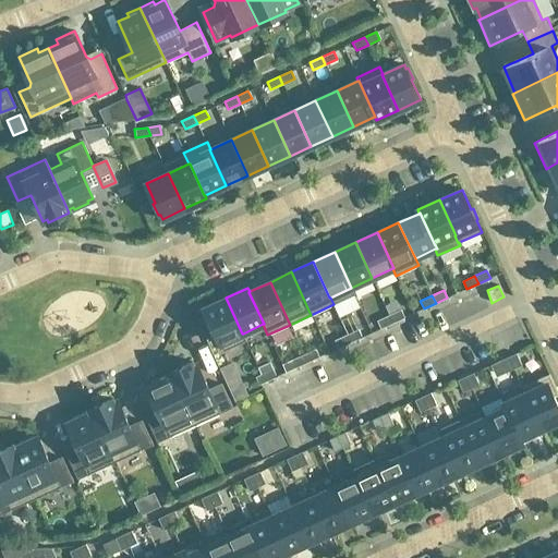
[(242,334),(226,298),(204,308),(205,313),(204,314),(208,325),(210,324),(223,351),(246,340),(243,334),(242,334)]
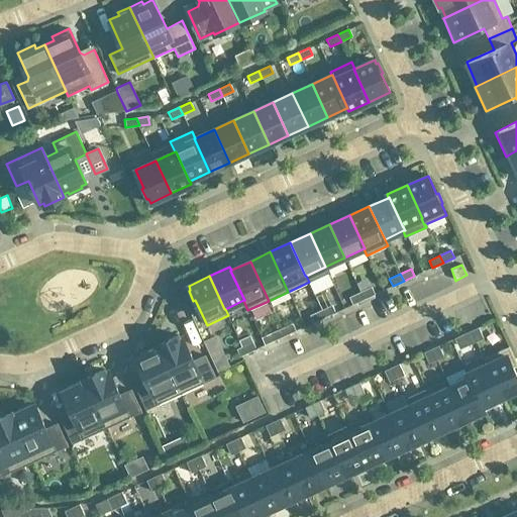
[(372,287),(360,292),(364,299),(375,294),(372,287)]
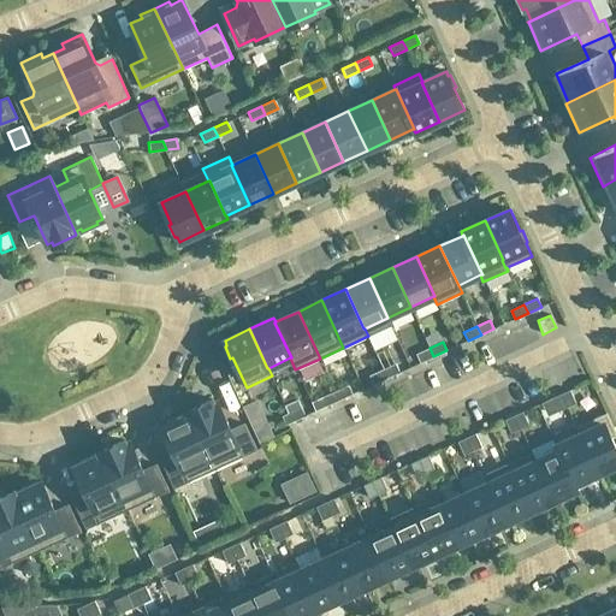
[(433,356),(430,348),(416,354),(420,363),(433,356)]
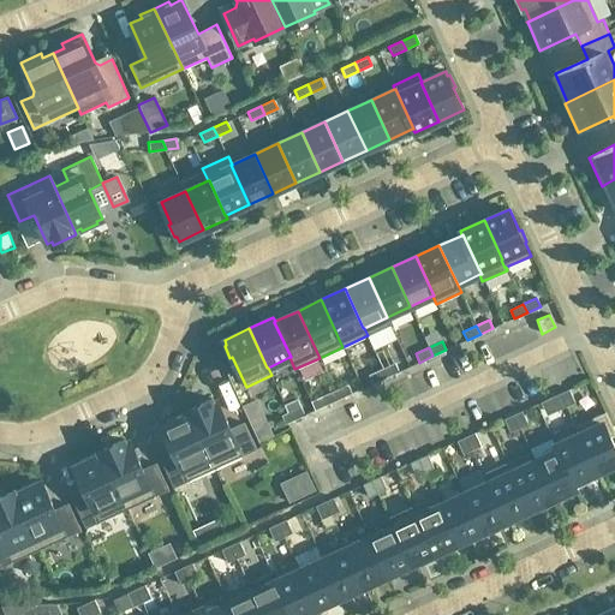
[(395,363),(382,369),(386,378),(399,372),(395,363)]
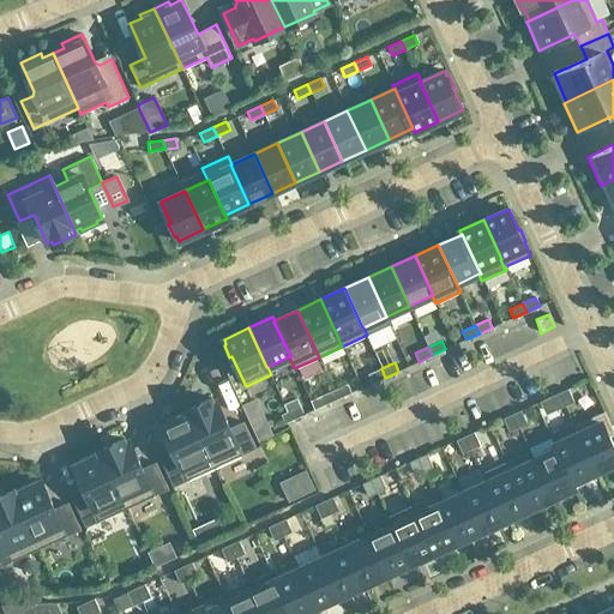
[(385,378),(381,368),(368,374),(372,384),(385,378)]
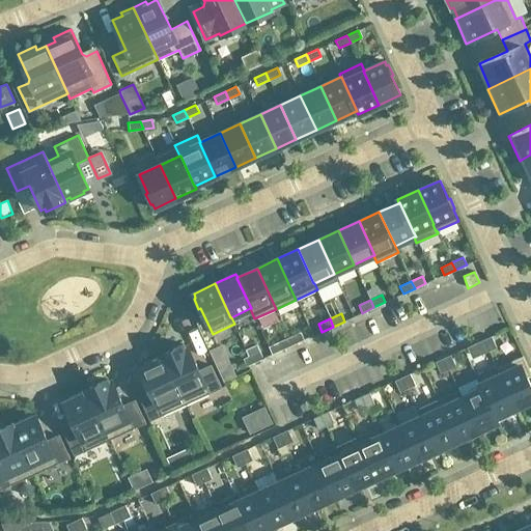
[(304,340),(300,332),(289,337),(292,345),(304,340)]
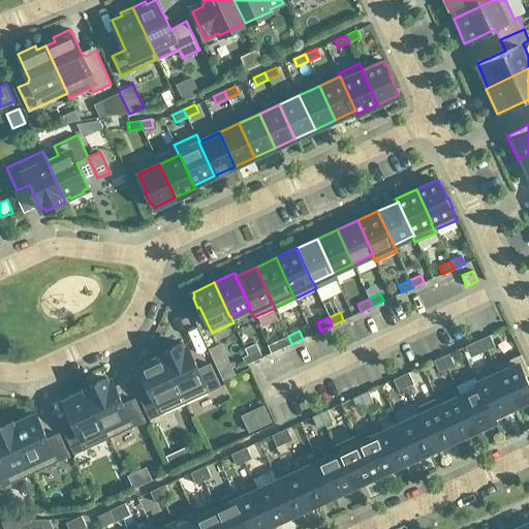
[(494,346),(489,335),(481,338),(487,349),(494,346)]
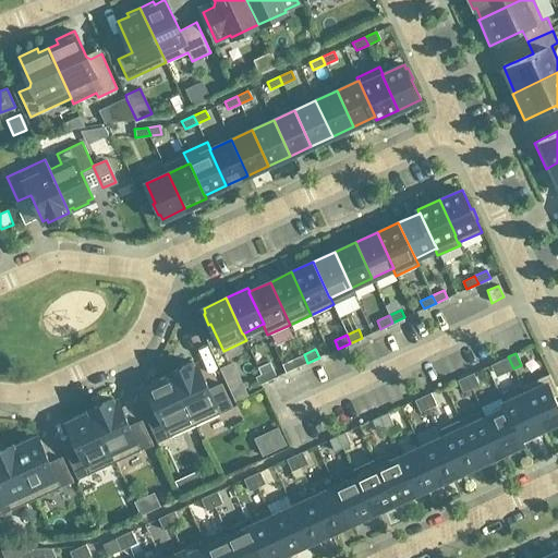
[(307,363),(304,354),(292,360),(295,368),(307,363)]
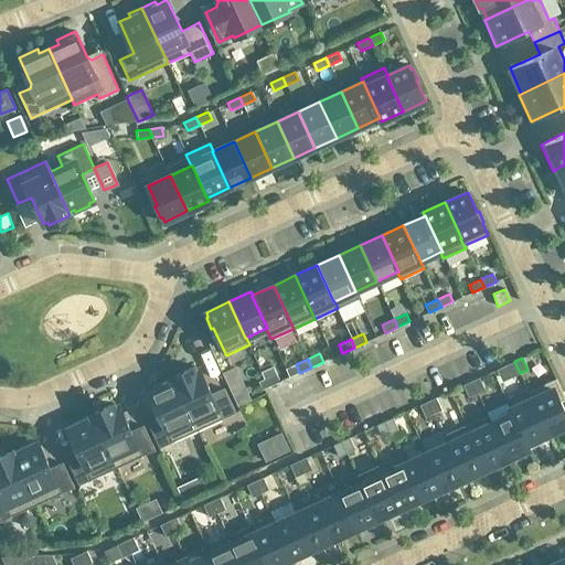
[(520,373),(514,361),(507,365),(512,377),(520,373)]
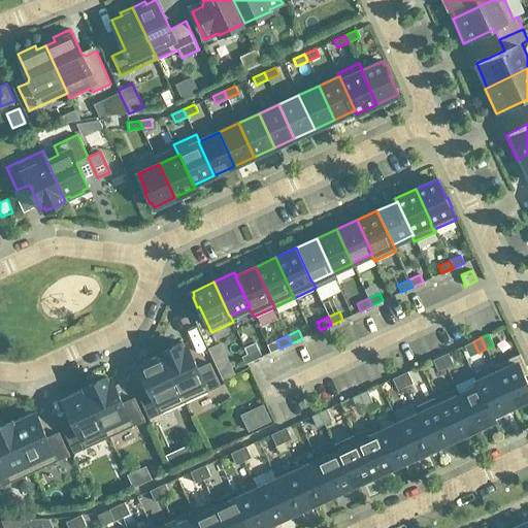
[(220,386),(209,363),(198,368),(186,343),(183,345),(182,342),(161,352),(185,402),(220,386)]
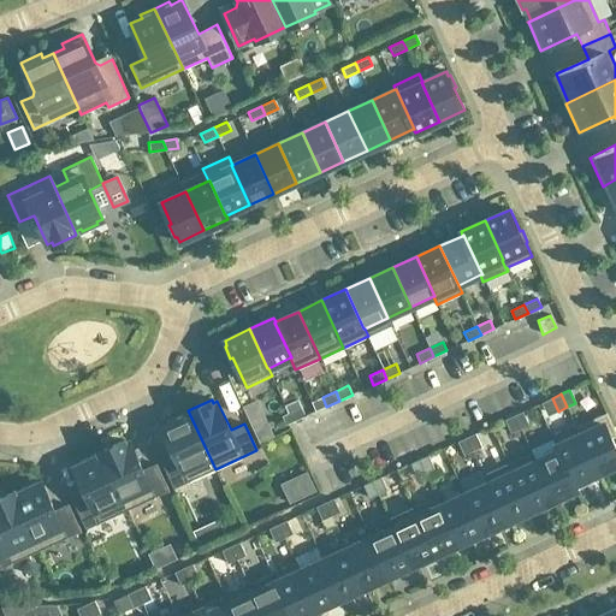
[(292,422),(306,416),(297,400),(284,406),(288,413),(292,422)]
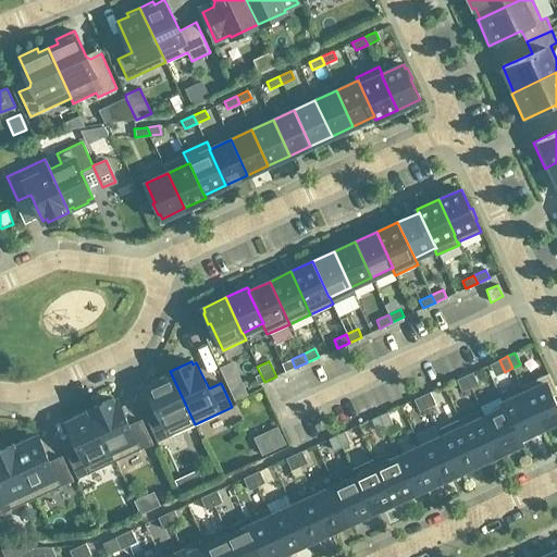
[(195,424),(170,371),(170,372),(171,374),(165,376),(164,374),(150,381),(151,383),(147,385),(159,412),(146,418),(157,442),(195,424)]
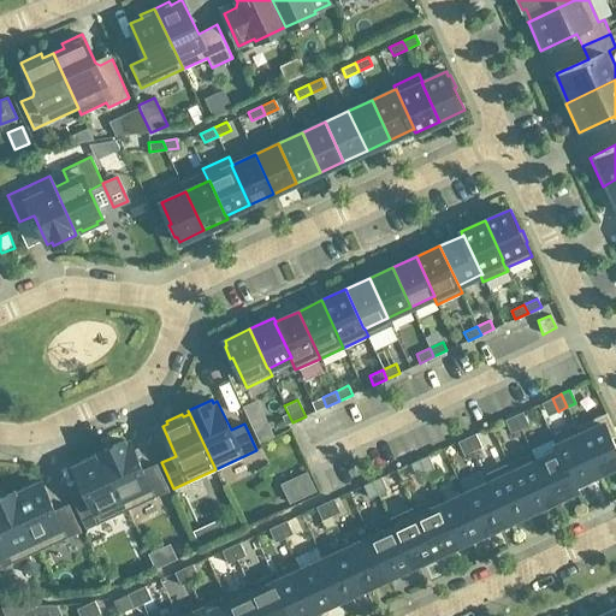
[(528,425),(522,412),(514,415),(520,428),(528,425)]
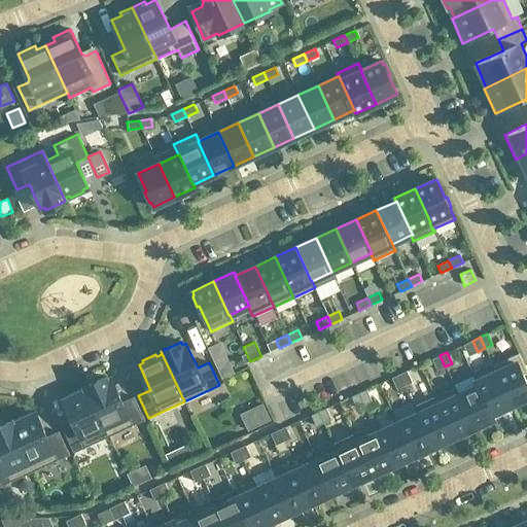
[(250,361),(246,353),(235,359),(239,366),(246,362),(250,361)]
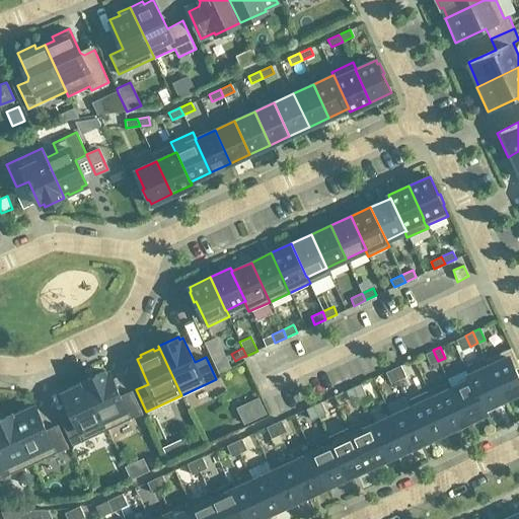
[(518,367),(518,365),(514,354),(511,348),(485,360),(488,366),(503,399),(518,391),(518,378),(515,369),(518,367)]
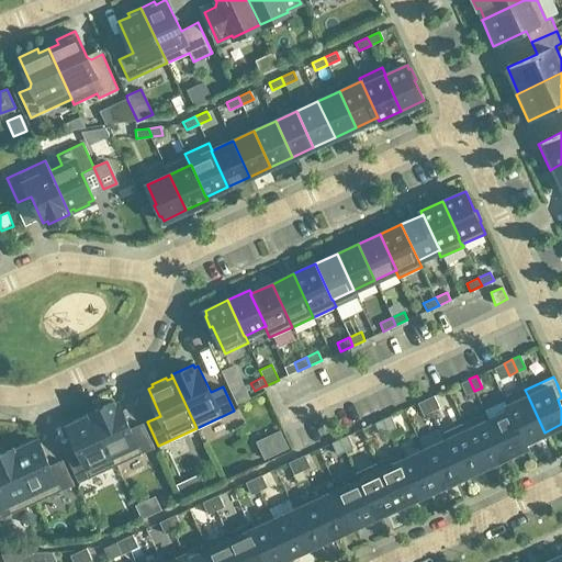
[(474,391),(469,379),(460,383),(465,395),(474,391)]
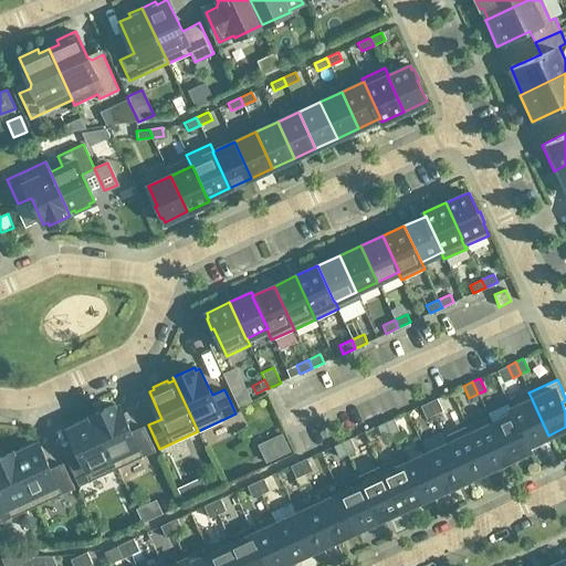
[(233,394),(238,402),(250,397),(245,388),(233,394)]
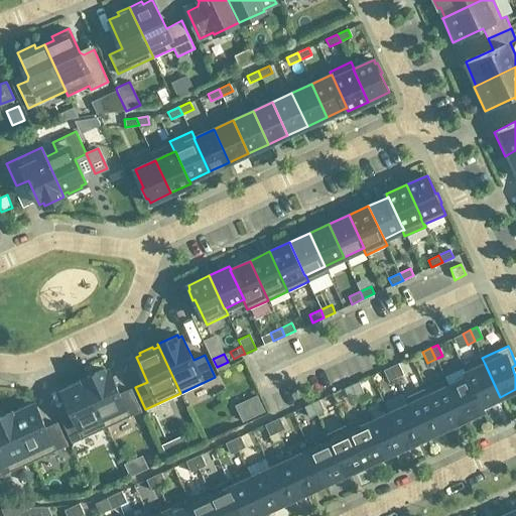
[(403,374),(398,363),(390,367),(396,377),(403,374)]
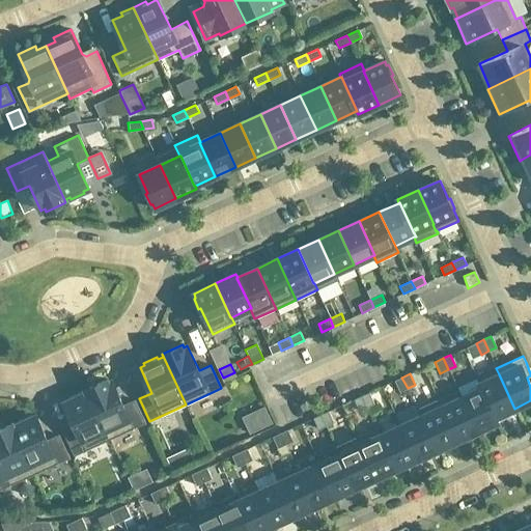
[(514,409),(499,374),(478,384),(480,389),(496,422),(508,417),(506,413),(514,409)]
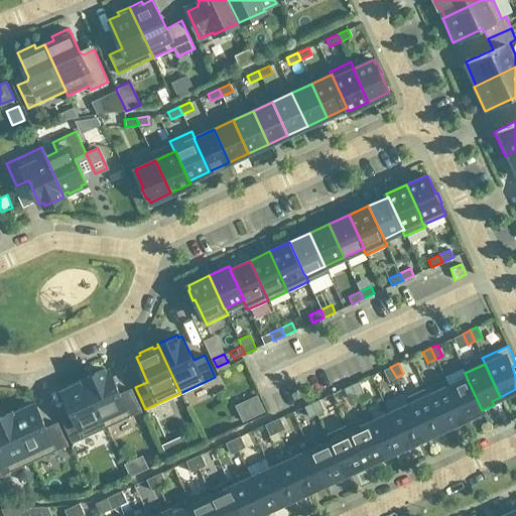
[(396,377),(390,367),(383,370),(388,381),(396,377)]
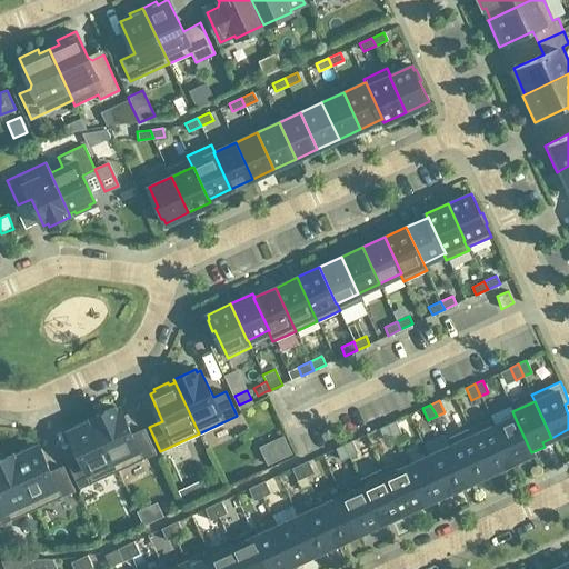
[(156,453),(145,429),(132,435),(119,408),(116,410),(113,407),(92,417),(117,471),(156,453)]
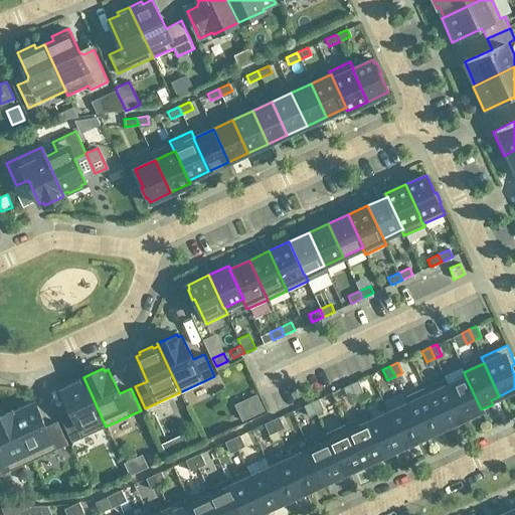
[(106,426),(83,377),(82,377),(84,380),(79,382),(78,380),(65,386),(66,388),(61,390),(73,414),(61,420),(71,443),(106,426)]
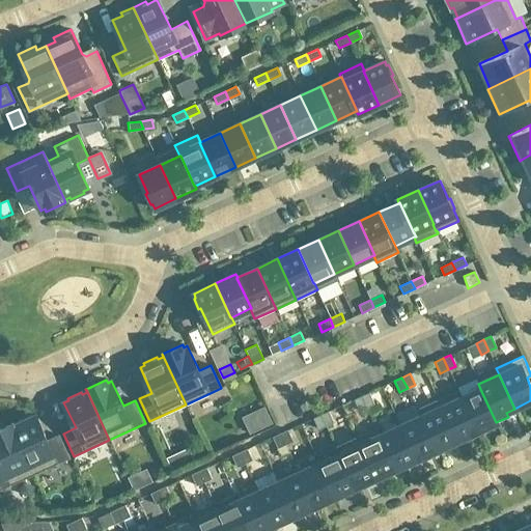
[(496,422),(480,389),(460,398),(476,431),(496,422)]
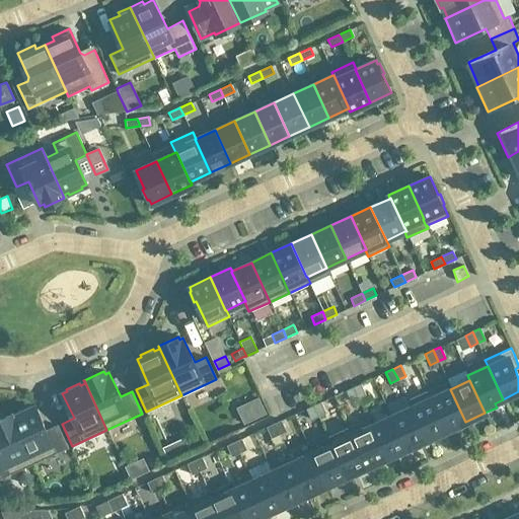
[(465,422),(450,389),(447,382),(427,391),(430,398),(446,431),(465,422)]
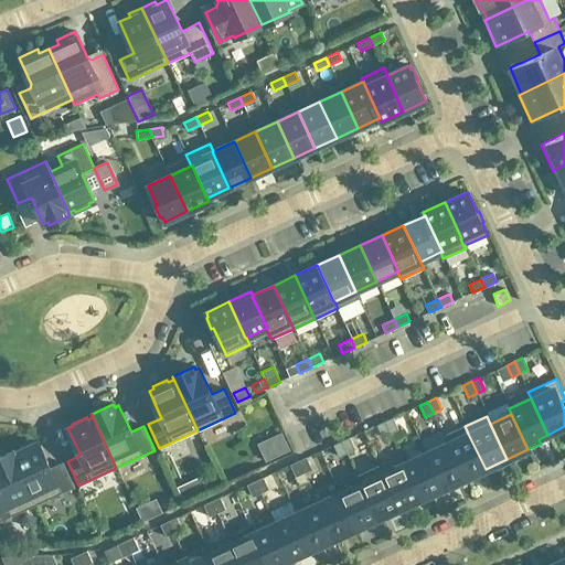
[(398,429),(393,418),(393,417),(384,422),(390,434),(398,429)]
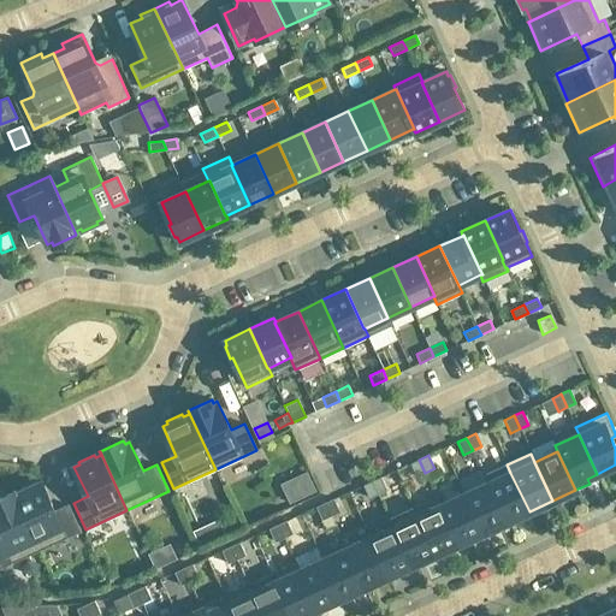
[(425,473),(419,460),(410,463),(416,477),(425,473)]
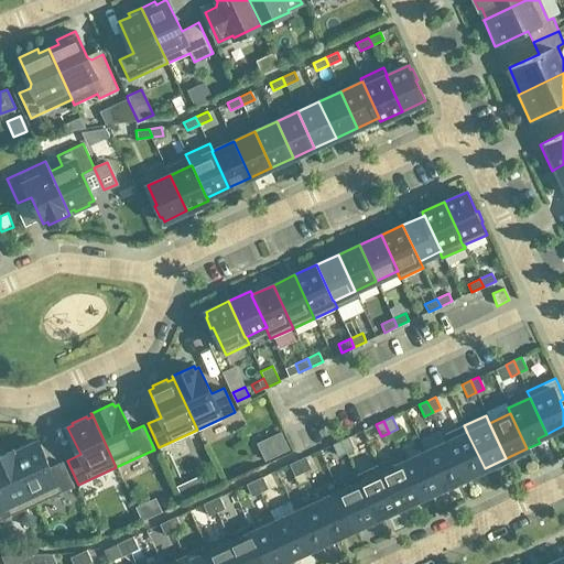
[(485,468),(467,433),(464,425),(443,435),(446,443),(463,478),(485,468)]
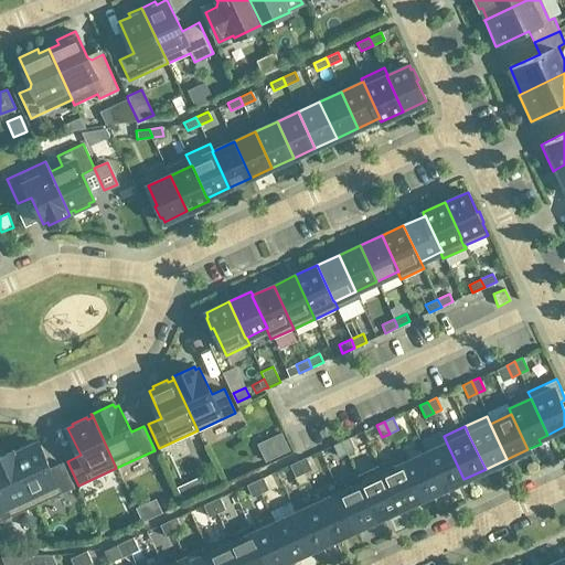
[(354,449),(349,438),(349,437),(341,441),(347,454),(354,449)]
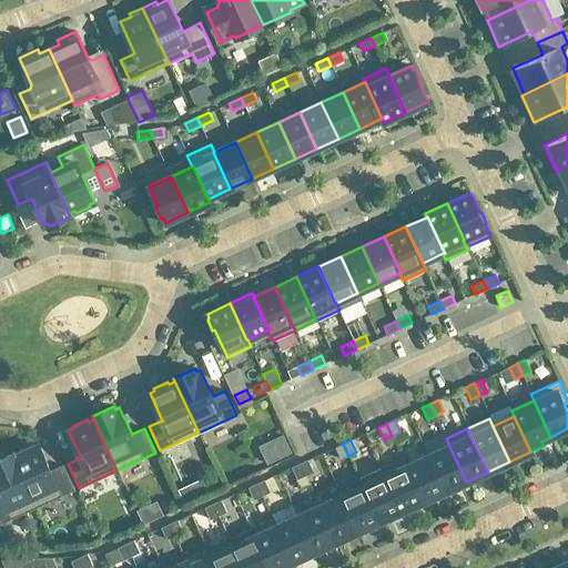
[(348,456),(343,444),(335,447),(341,459),(348,456)]
